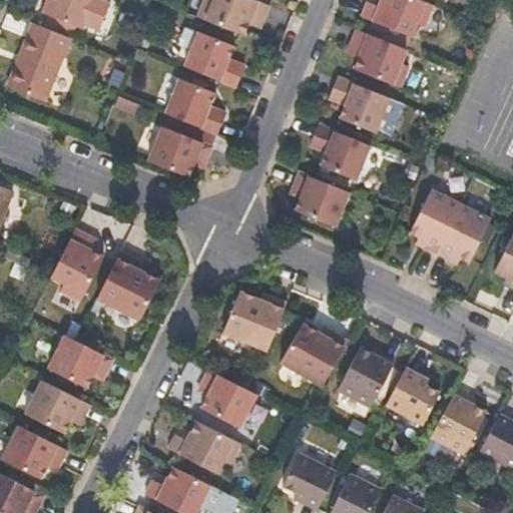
[(85,31),(86,25),(100,31),(111,5),(96,0),(48,0),(43,13),(85,31)]
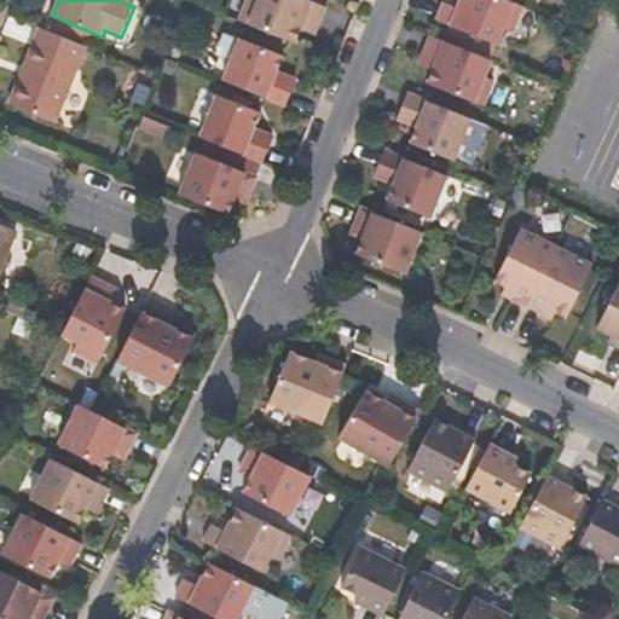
[(317,35),(328,9),(307,0),(260,0),(258,0),(249,0),(239,22),(296,44),(302,30),(317,35)]
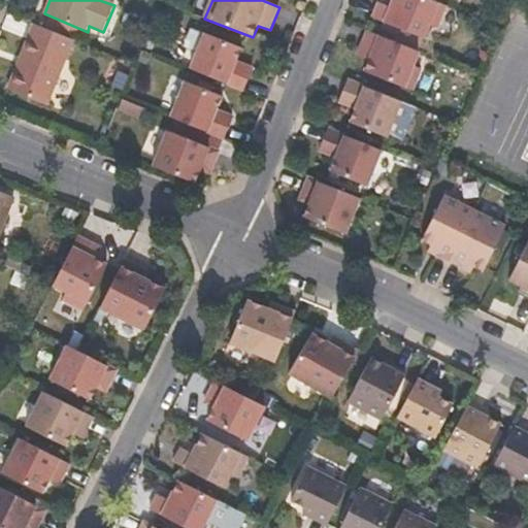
[(437,30),(448,6),(431,0),(381,0),(380,4),(373,19),(425,40),(429,27),(437,30)]
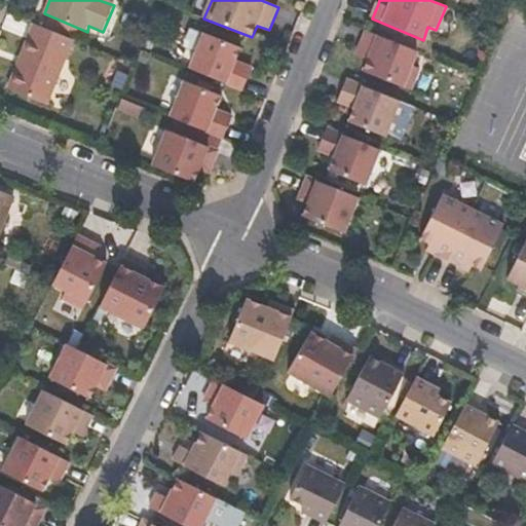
[(47,106),(73,41),(34,26),(7,89),(47,106)]
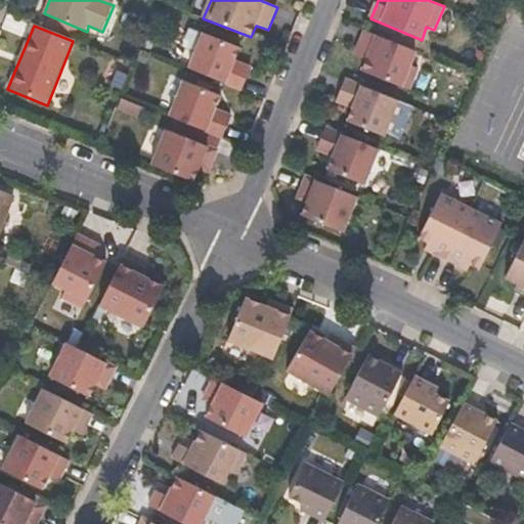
[(411,67),(417,52),(365,31),(355,56),(366,60),(361,72),(409,91),(419,69),(411,67)]
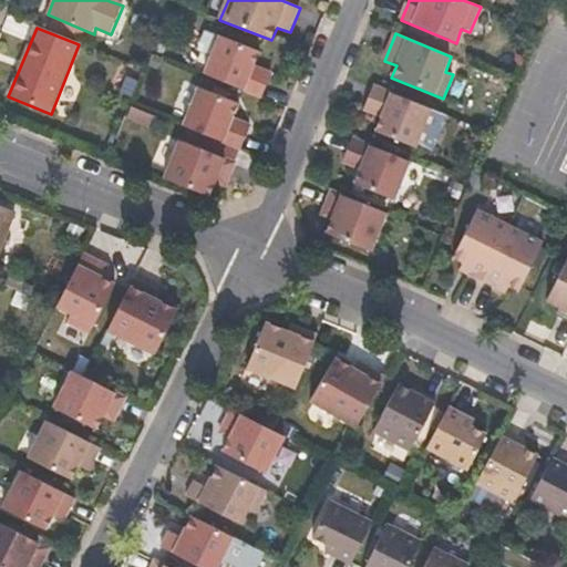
[(274,74),(254,68),(260,51),(222,37),(206,75),(265,98),(274,74)]
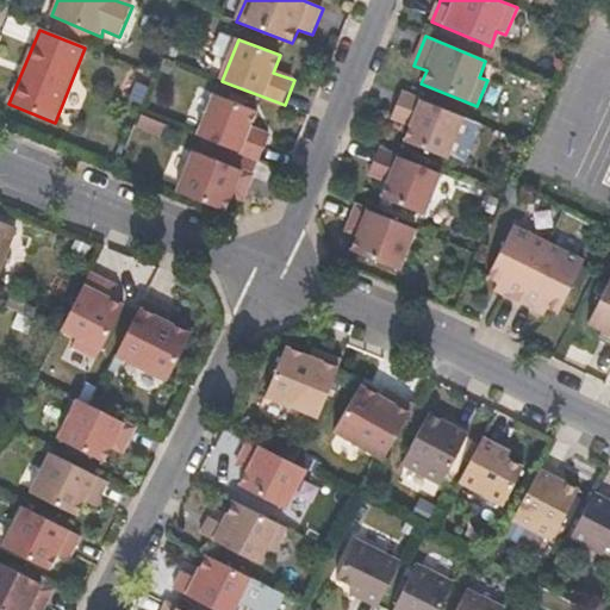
[(448,159),(464,118),(402,93),(391,122),(411,128),(404,143),(448,159)]
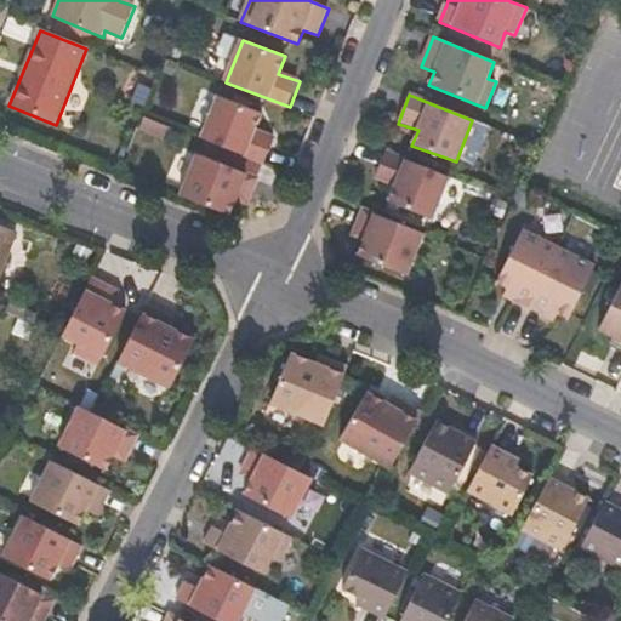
[(266,165),(277,140),(255,131),(262,114),(220,97),(203,138),(266,165)]
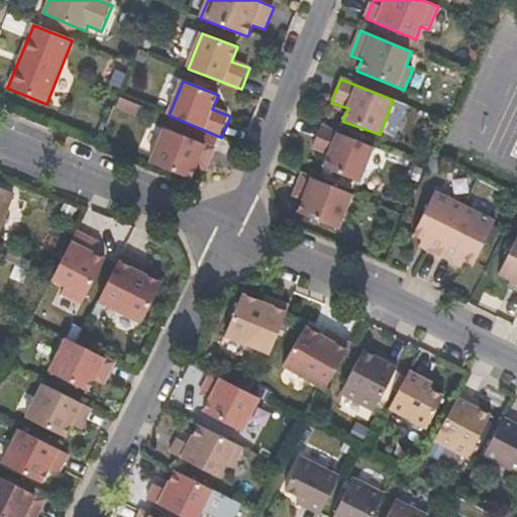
[(321,126),(315,141),(312,149),(329,156),(324,169),(359,183),(374,147),(321,126)]
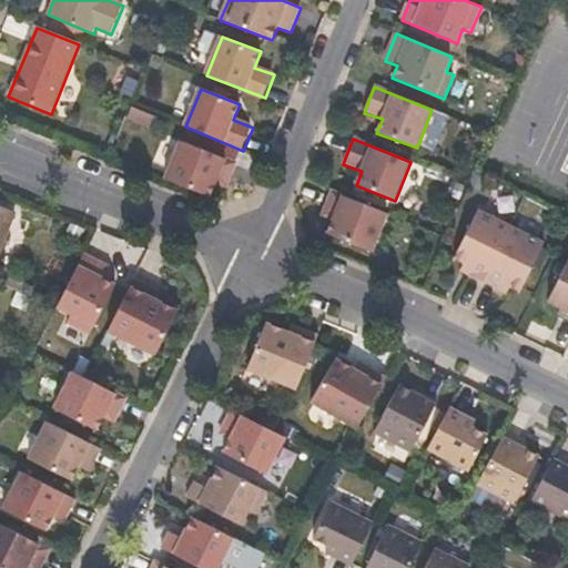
[(211,199),(216,184),(229,188),(237,163),(182,141),(165,180),(211,199)]
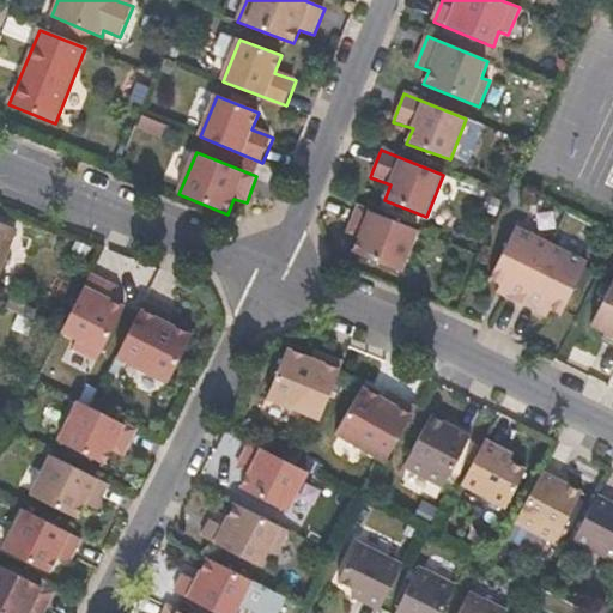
[(347,232),(360,237),(354,253),(401,272),(419,232),(357,208),(347,232)]
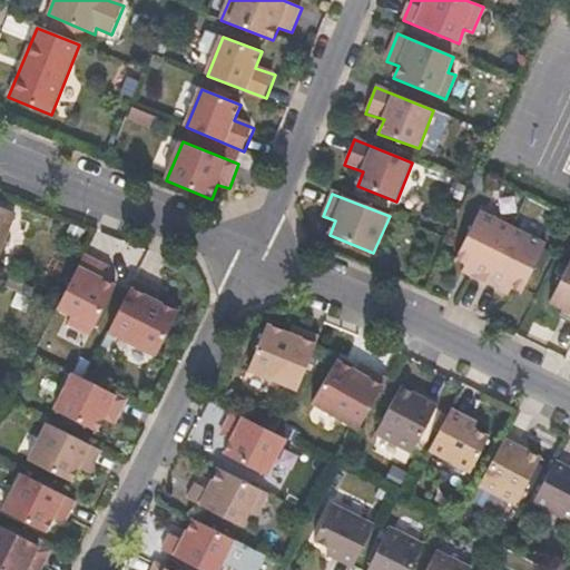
[(0,248),(13,213),(0,207),(0,248)]
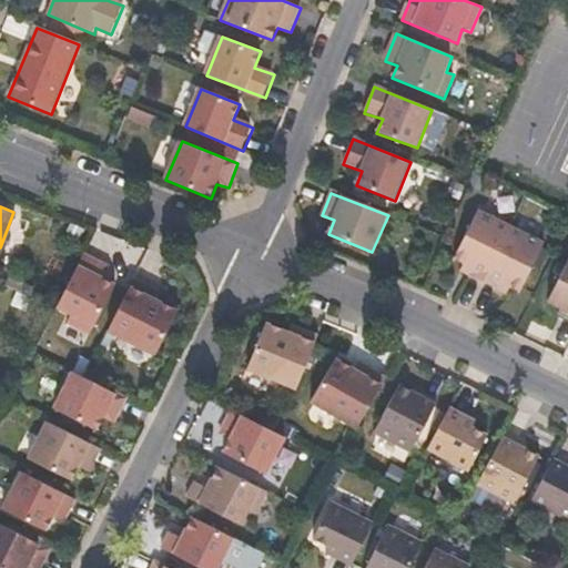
[(453,261),(458,263),(465,265),(460,272),(486,284),(511,227),(478,212),(453,261)]
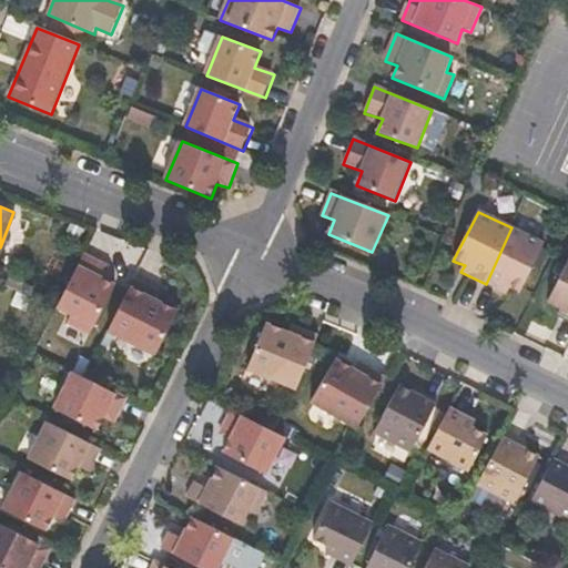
[(521,293),(546,244),(511,227),(486,284),(508,294),(510,288),(521,293)]
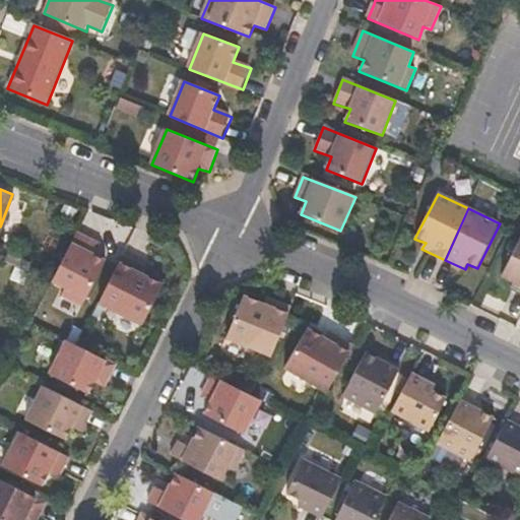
[(105,260),(93,256),(99,244),(75,233),(50,281),(63,287),(60,296),(82,307),(105,260)]
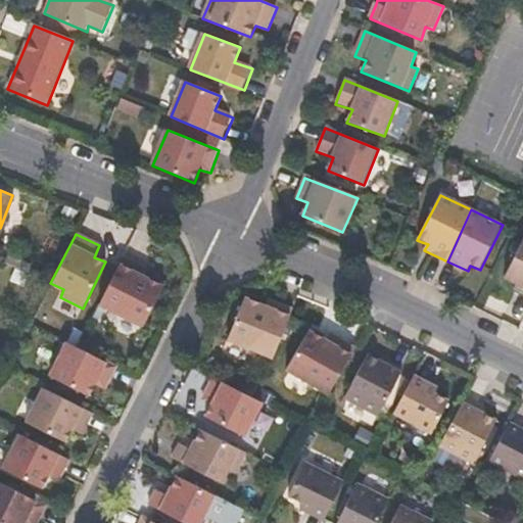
[(522,293),(522,245),(507,278),(516,283),(517,286),(515,288),(516,290),(522,293)]
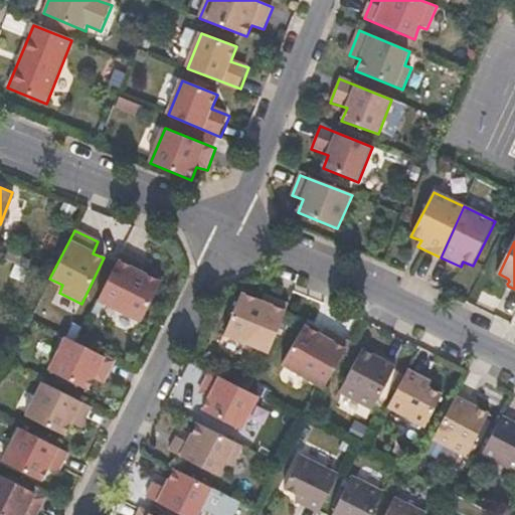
[(162,285),(144,276),(147,269),(136,264),(122,255),(98,303),(142,325),(162,285)]
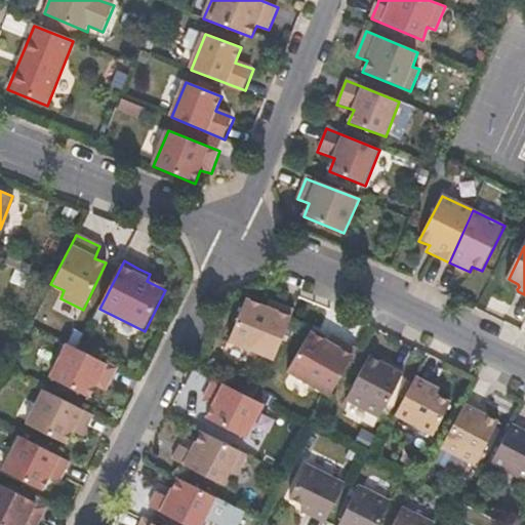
[(293,310),(278,304),(268,299),(265,307),(244,298),(227,339),(274,359),(293,310)]
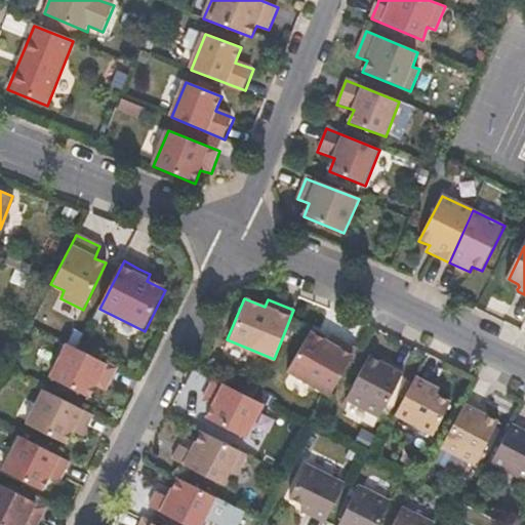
[(330,335),(327,340),(309,331),(286,370),(330,396),(356,350),(330,335)]
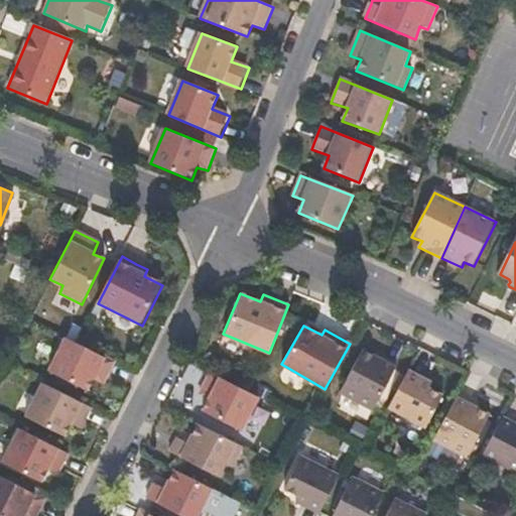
[(87,393),(93,380),(105,385),(114,364),(65,339),(47,374),(87,393)]
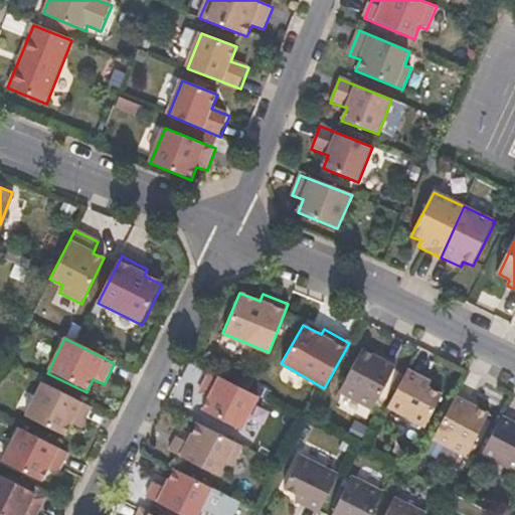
[(371,408),(395,362),(380,354),(378,358),(360,349),(338,391),(371,408)]
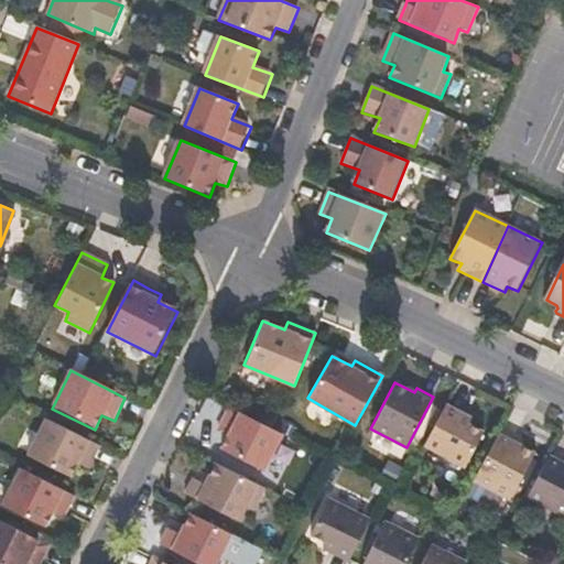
[(465,467),(484,432),(469,423),(472,418),(447,405),(425,446),(465,467)]
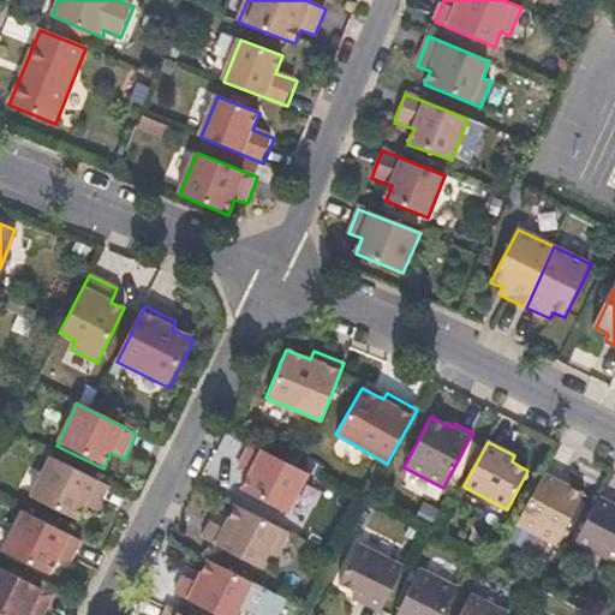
[(290,514),(309,476),(250,445),(243,463),(238,470),(250,476),(240,490),(290,514)]
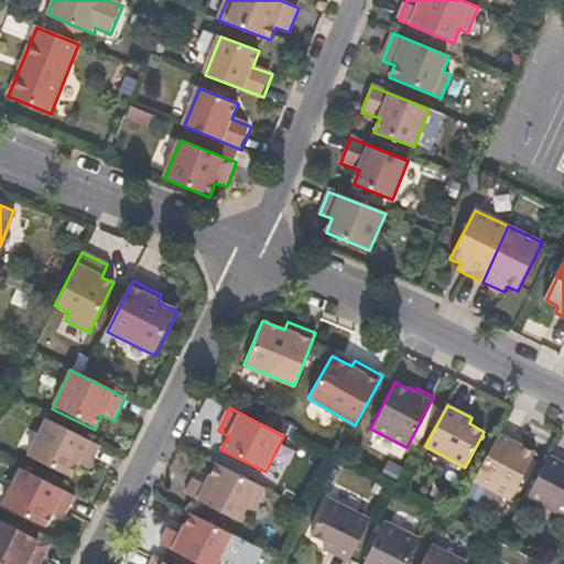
[(88,469),(91,461),(100,444),(47,419),(28,454),(69,477),(77,464),(88,469)]
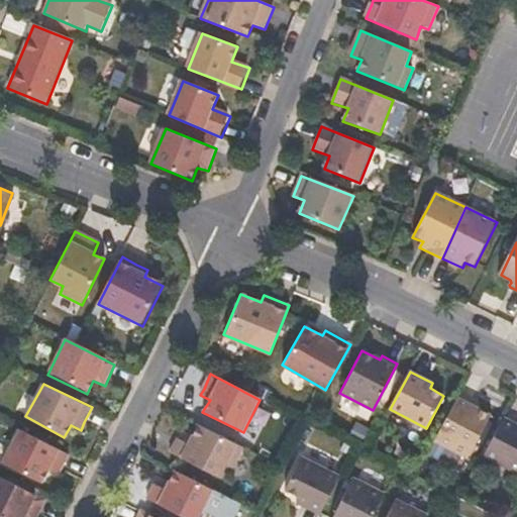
[(475,403),(463,398),(459,396),(435,441),(462,455),(470,458),(491,416),(474,406),(475,403)]
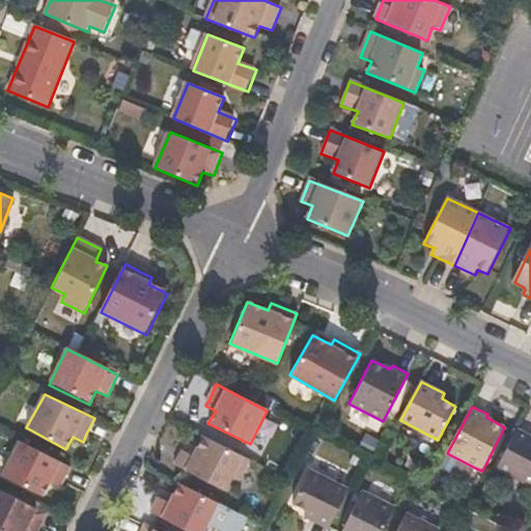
[(530,435),(518,428),(496,467),(530,485),(530,435)]
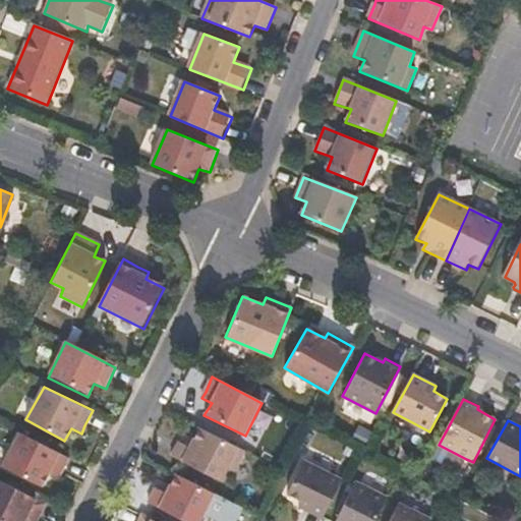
[(172,455),(206,471),(221,479),(227,466),(235,470),(245,450),(207,429),(199,425),(194,437),(184,431),(172,455)]
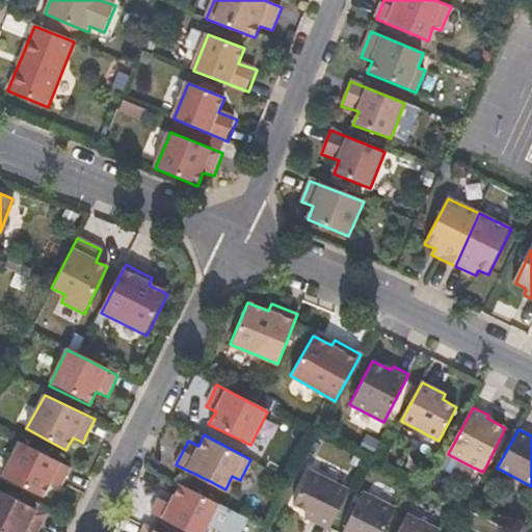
[(373,456),(379,443),(364,434),(357,449),(373,456)]
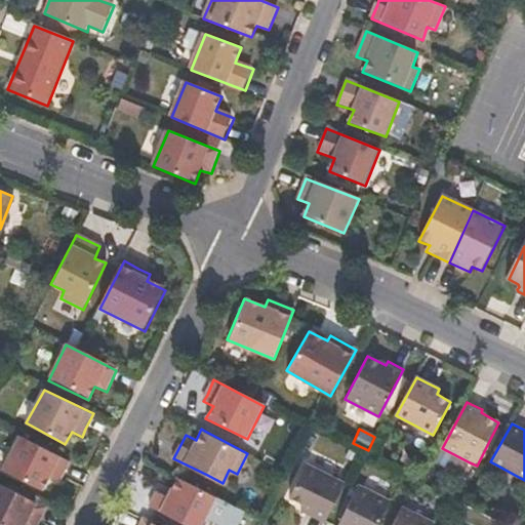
[(41,490),(47,479),(57,483),(69,461),(19,438),(2,470),(41,490)]
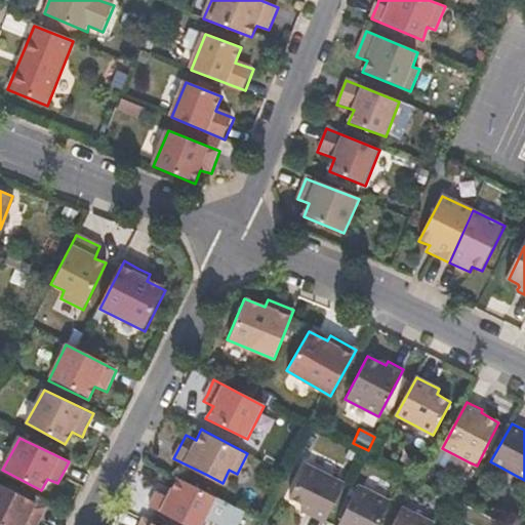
[(470,462),(442,448),(435,462),(462,477),(470,462)]
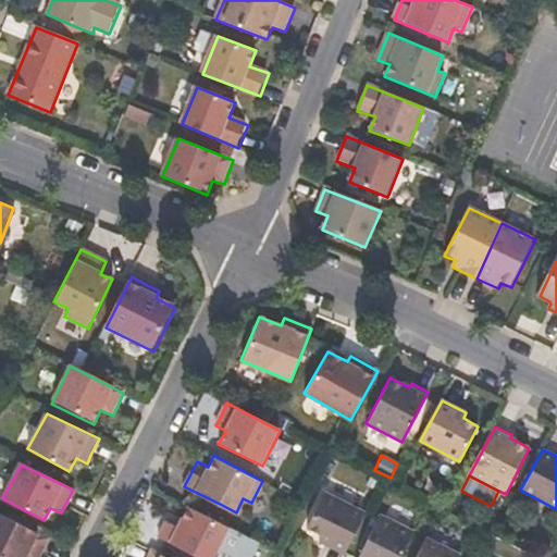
[(344,555),(366,511),(325,492),(307,529),(322,535),(322,537),(320,543),(344,555)]
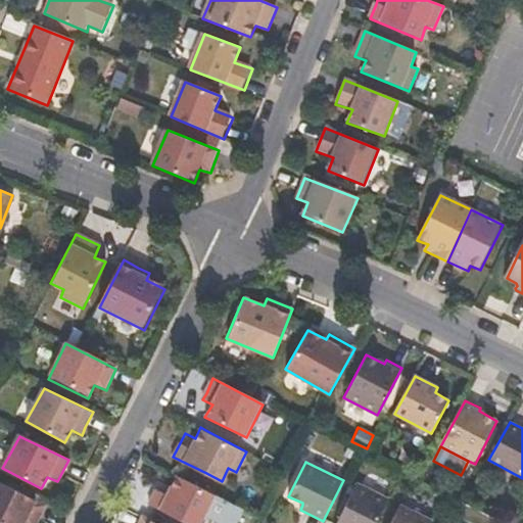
[(149,504),(169,514),(186,522),(199,522),(204,515),(221,522),(236,522),(244,509),(200,485),(178,473),(172,485),(160,479),(149,504)]
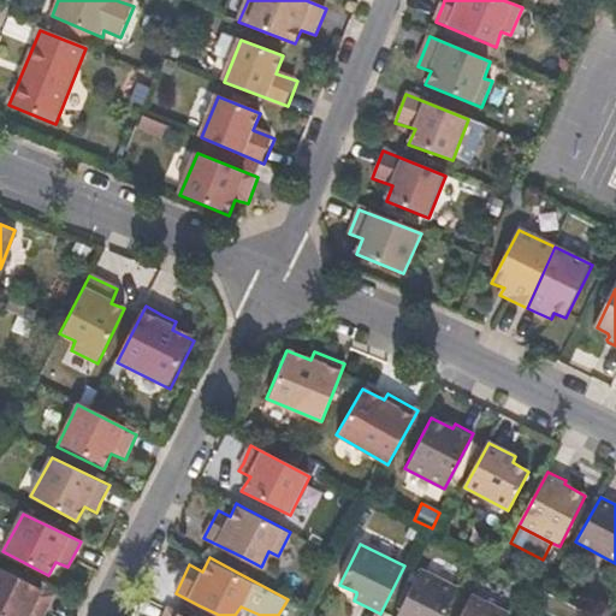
[(53,596),(0,569),(0,615),(42,615),(45,612),(53,596)]
